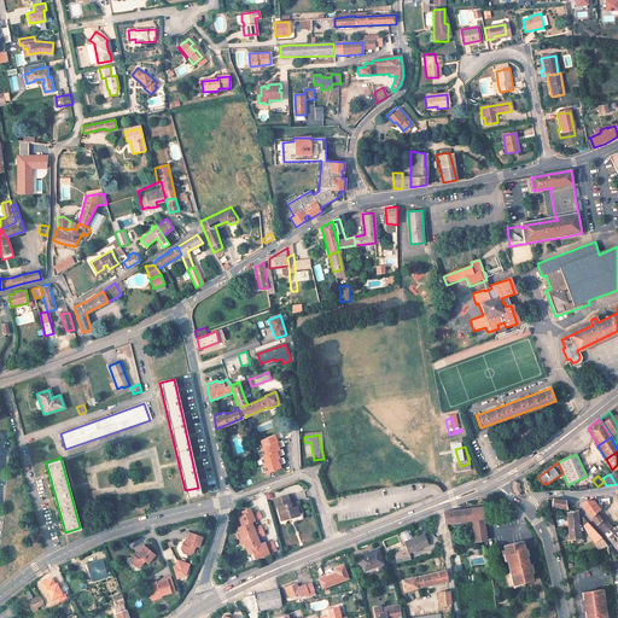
[(289,494),(273,499),(275,507),(277,507),(280,519),(289,518),(293,517),(292,514),(301,512),(298,505),(297,506),(296,501),(291,502),(289,494)]
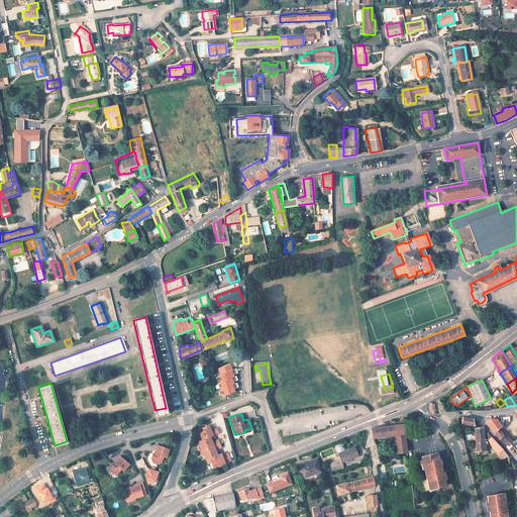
[(498,421),(510,420),(509,416),(494,419),(491,419),(489,420),(485,421),(487,425),(488,426),(499,438),(503,435),(499,429),(502,426),(498,421)]
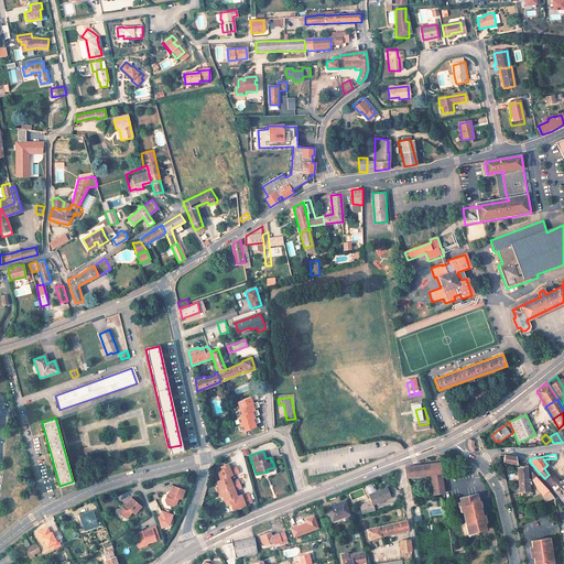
[(503,463),(517,465),(517,458),(516,457),(505,455),(503,463)]
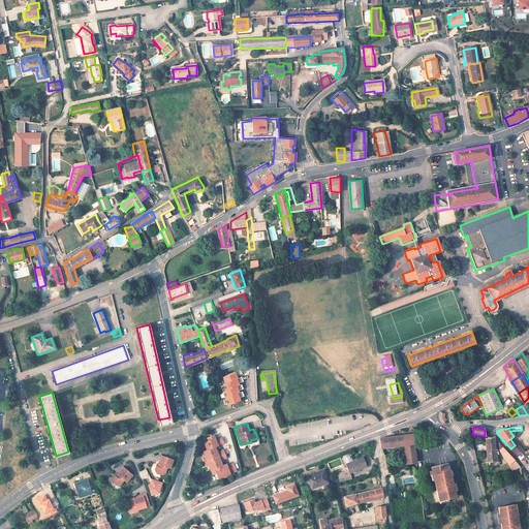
[(381,448),(404,445),(405,464),(416,463),(412,434),(379,438),(381,448)]
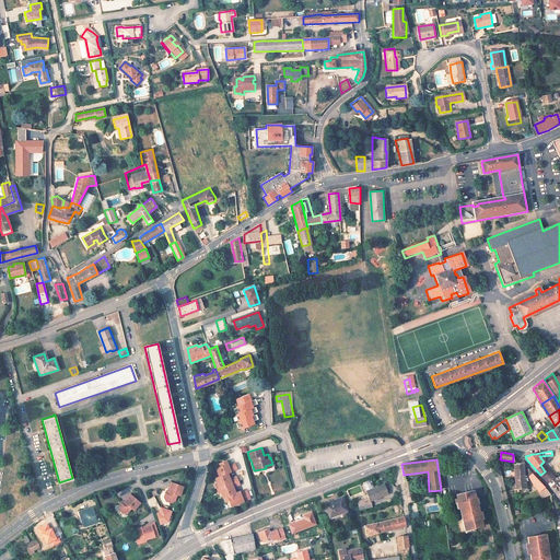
[(240,491),(235,492),(233,487),(240,485),(236,476),(230,478),(228,473),(237,469),(235,465),(229,467),(228,466),(225,461),(219,463),(220,466),(216,468),(217,471),(219,476),(217,477),(214,478),(216,482),(220,493),(222,498),(223,497),(226,496),(229,501),(230,506),(249,499),(246,490),(242,492),(243,492),(240,493),(240,491)]
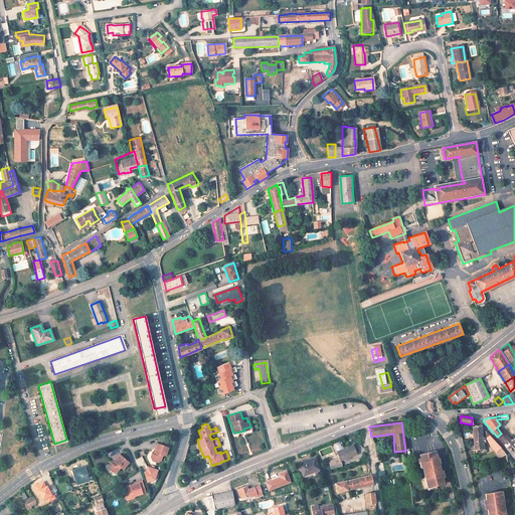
[(484,450),(483,441),(482,441),(481,434),(482,431),(481,425),(480,424),(472,427),(473,432),(474,451),(484,450)]
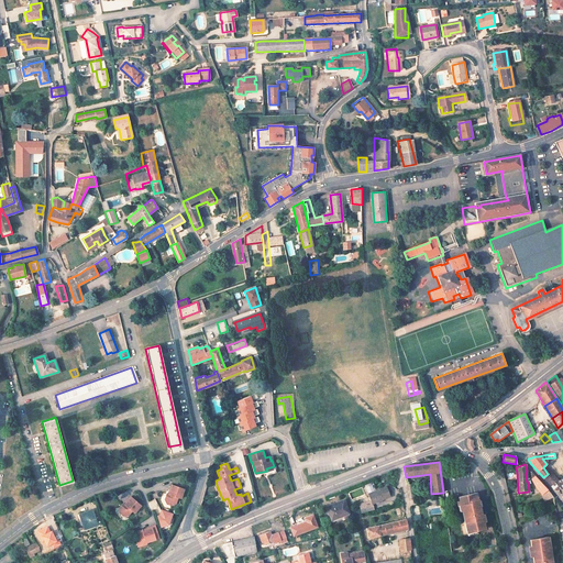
[(549,473),(548,474),(543,477),(552,488),(554,489),(558,490),(562,487),(562,479),(558,482),(554,481),(549,473)]
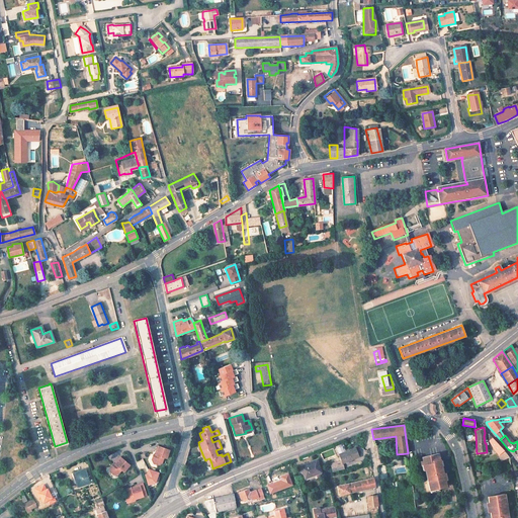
[(493,448),(499,454),(504,450),(493,438),(489,441),(493,448)]
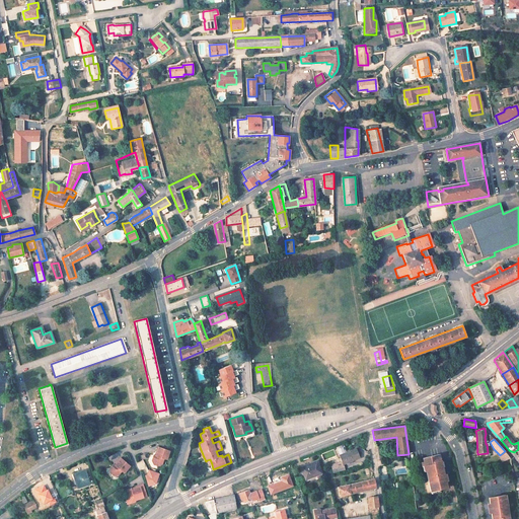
[(157,446),(154,454),(153,453),(151,459),(153,463),(157,464),(161,463),(162,457),(164,458),(168,449),(157,446)]
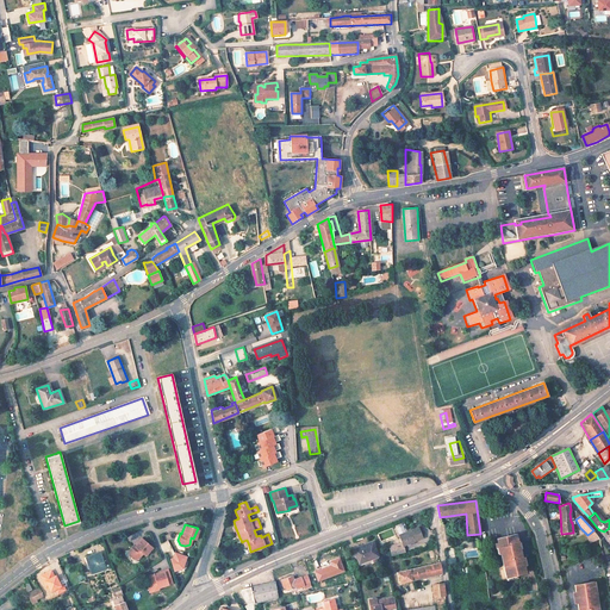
[(419,528),(399,536),(402,543),(403,546),(423,539),(419,528)]
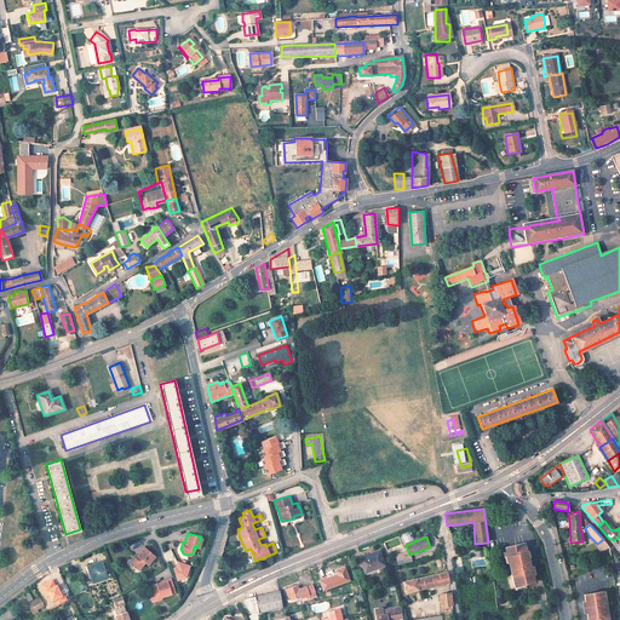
[(597,544),(603,552),(609,547),(604,540),(603,539),(597,544)]
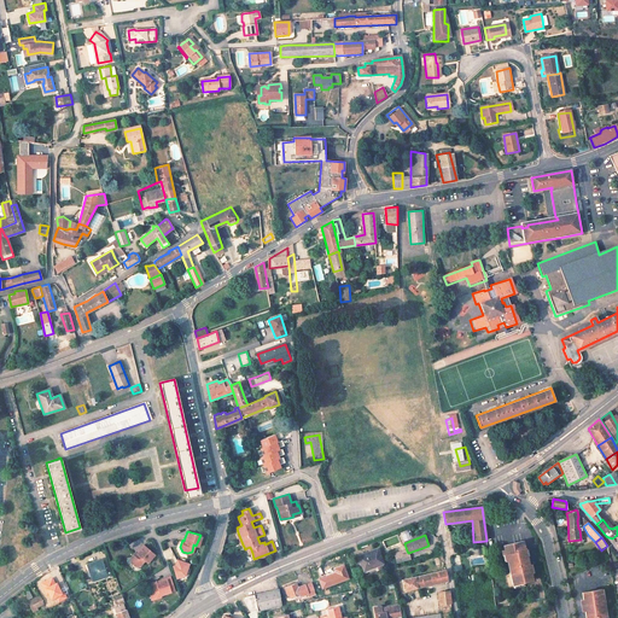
[(507,561),(511,579),(513,579),(514,584),(523,582),(531,581),(530,573),(528,566),(523,542),(503,547),(503,551),(507,561)]
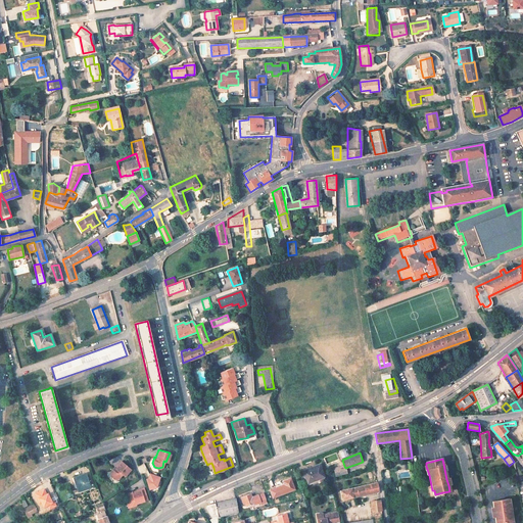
[(113,467),(109,471),(109,476),(112,478),(117,478),(122,474),(124,475),(130,469),(121,461),(115,468),(113,467)]
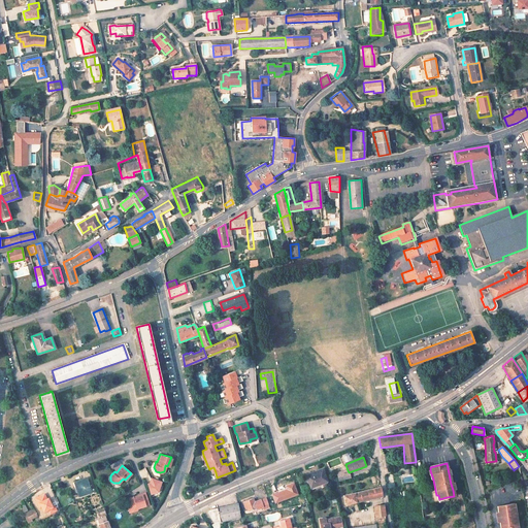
[(138,471),(142,479),(149,474),(144,467),(138,471)]
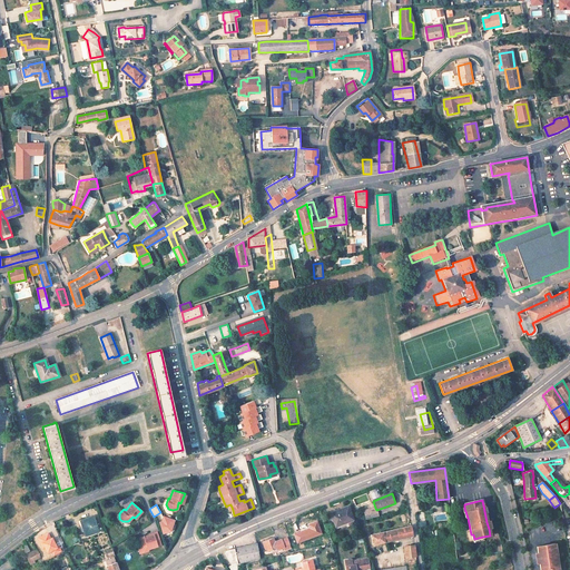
[(347,508),(331,514),(335,527),(353,520),(347,508)]
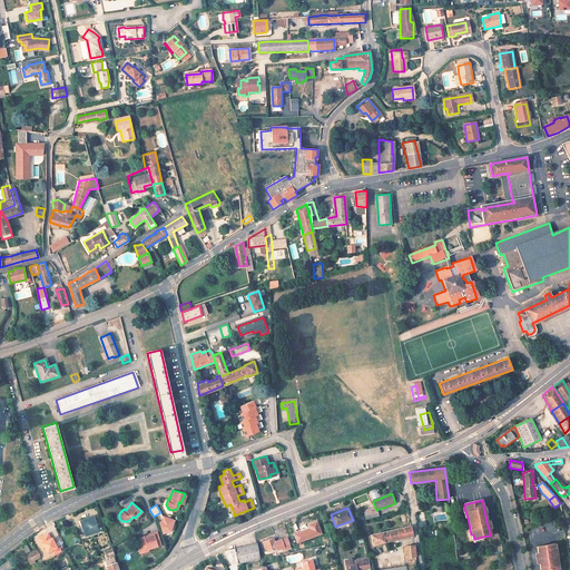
[(375,508),(364,510),(366,519),(379,516),(376,510),(375,508)]
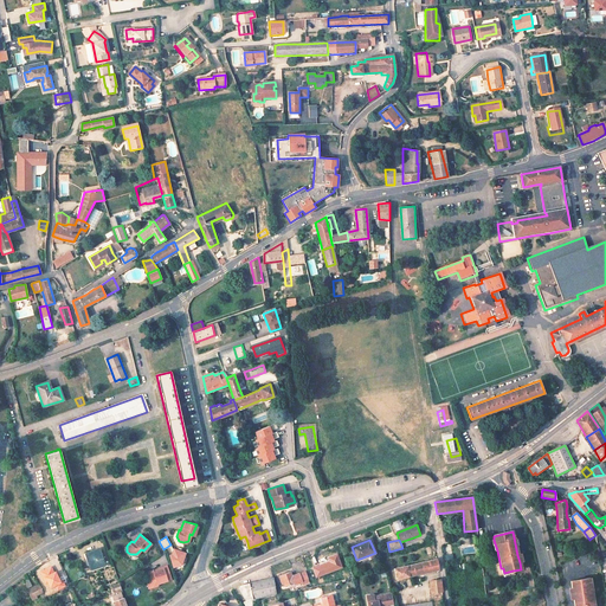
[(461,545),(461,554),(476,554),(475,543),(461,545)]
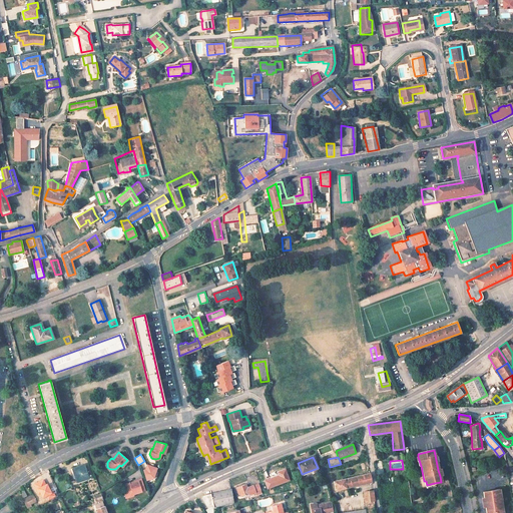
[(87,477),(82,464),(72,468),(77,482),(87,477)]
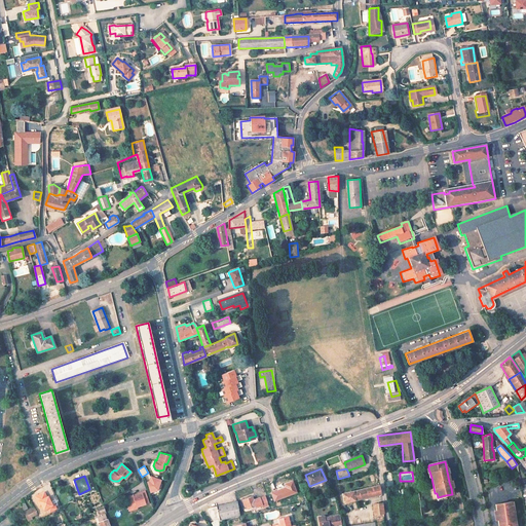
[(148,481),(146,481),(149,491),(156,489),(159,479),(150,476),(148,481)]
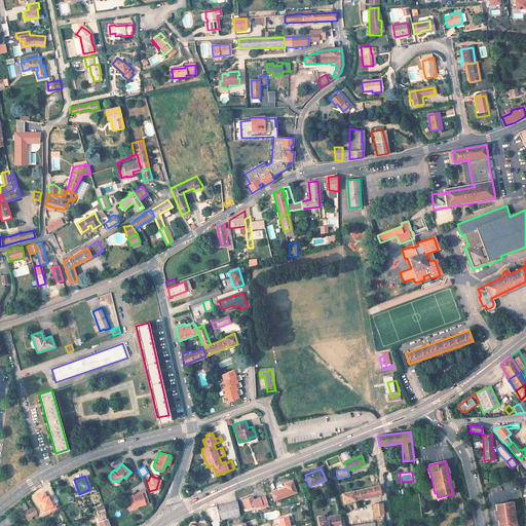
[(297,493),(292,483),(284,486),(286,490),(271,495),(274,502),(297,493)]
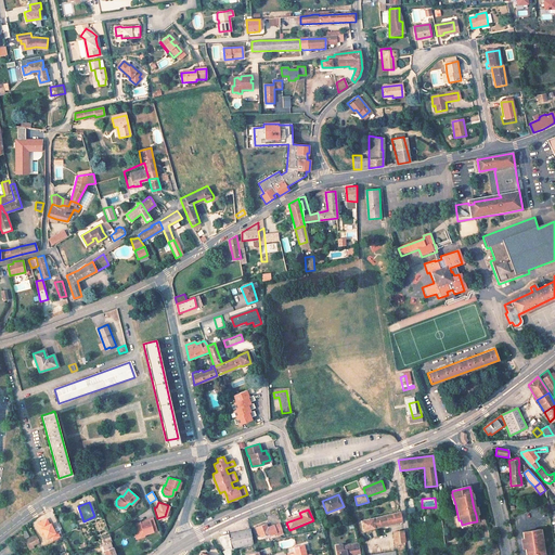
[(360,520),(362,530),(401,520),(400,512),(360,520)]
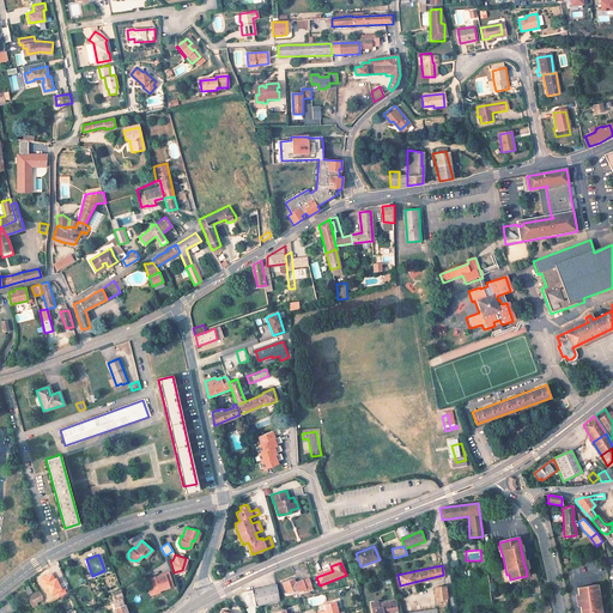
[(161,576),(155,577),(155,576),(146,578),(150,588),(152,588),(153,593),(159,592),(158,589),(171,584),(167,571),(159,574),(161,576)]
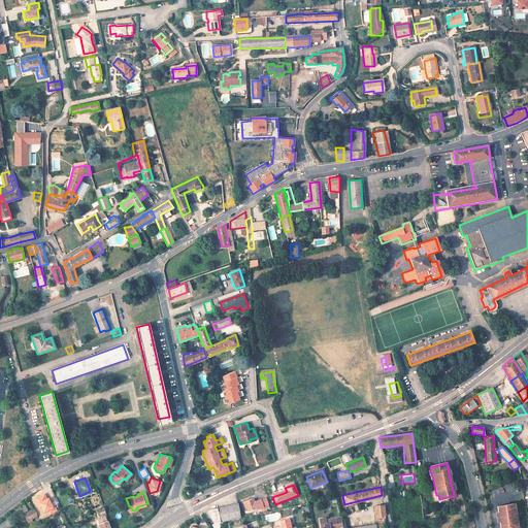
[(248,512),(257,508),(257,510),(263,508),(263,507),(267,505),(265,498),(260,499),(254,501),(254,499),(244,502),(248,512)]
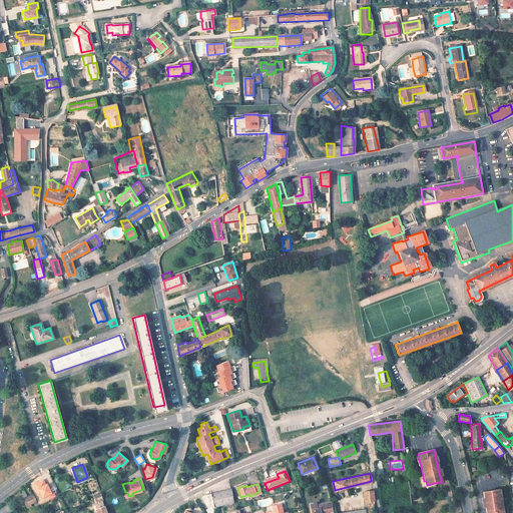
[(485,503),(485,512),(502,512),(499,488),(483,490),(484,497),(485,503)]
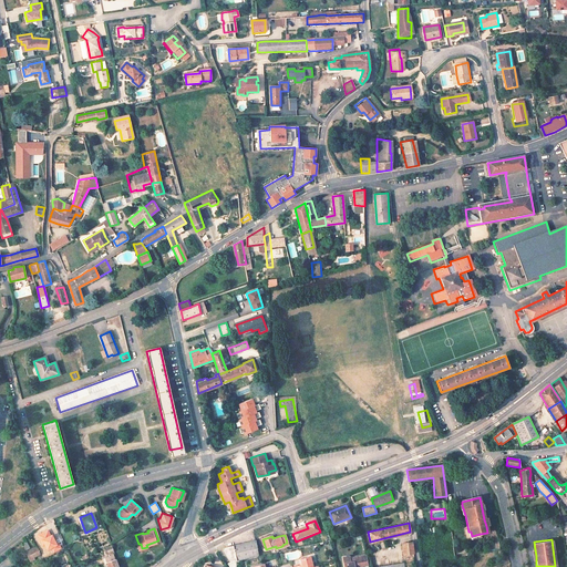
[(412,542),(402,544),(403,555),(413,554),(412,542)]
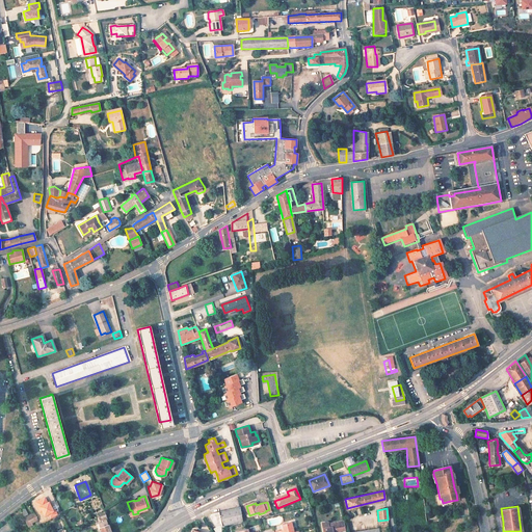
[(243,522),(240,509),(211,516),(210,516),(210,519),(210,520),(216,529),(243,522)]
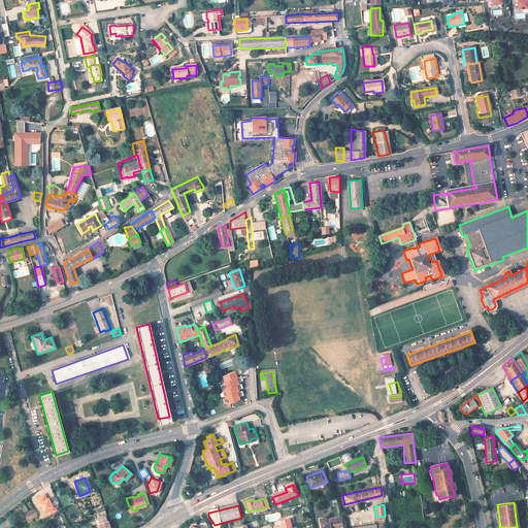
[(27,522),(32,520),(37,517),(34,510),(24,516),(27,522)]
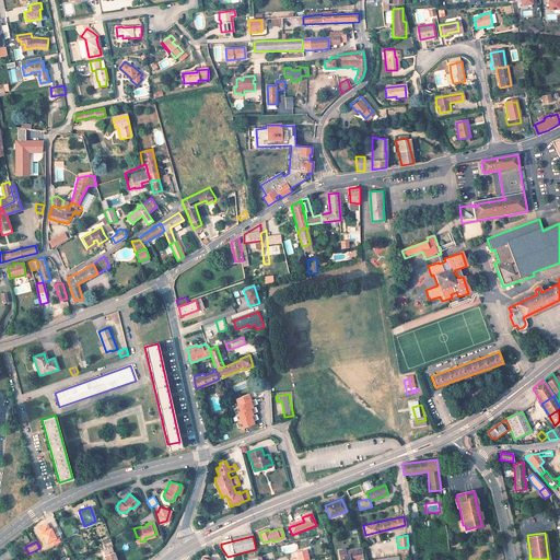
[(313,559),(311,559),(307,559),(306,550),(295,553),(298,559),(291,559),(313,559)]
